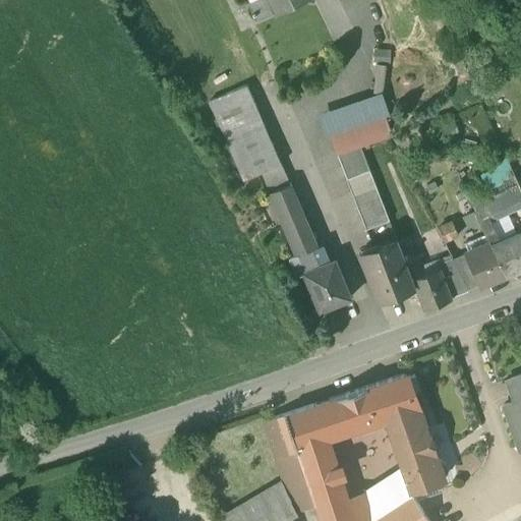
[(251,10),(254,16),(252,17),(253,19),(255,18),(258,24),(309,0),(268,0),(269,2),(251,10)]
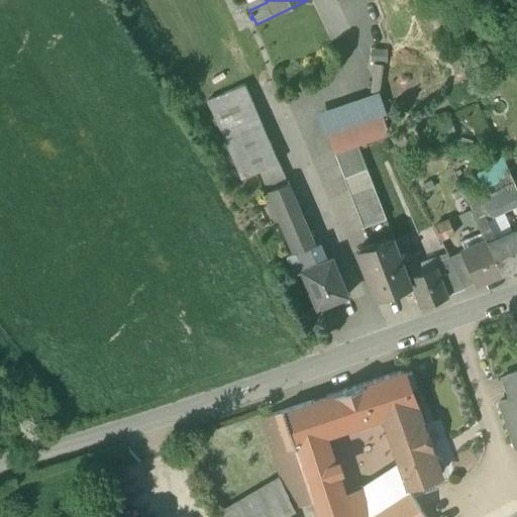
[(244,87),(208,103),(225,140),(262,125),(244,87)]
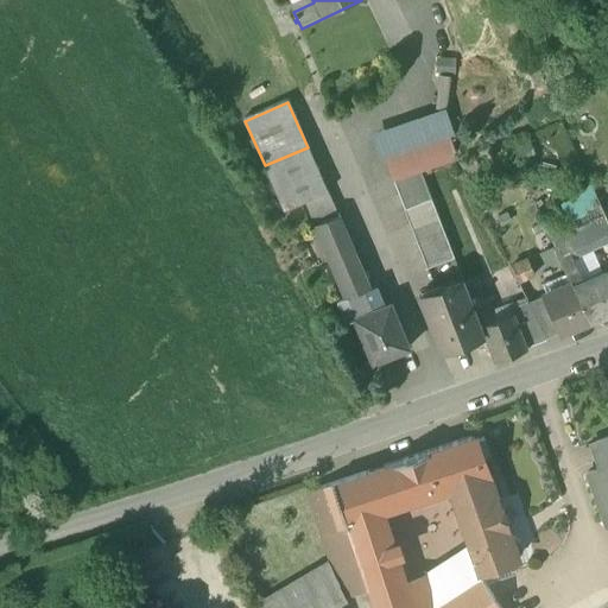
[(265,165),(264,165),(284,213),(305,204),(327,195),(328,194),(308,147),(265,165)]
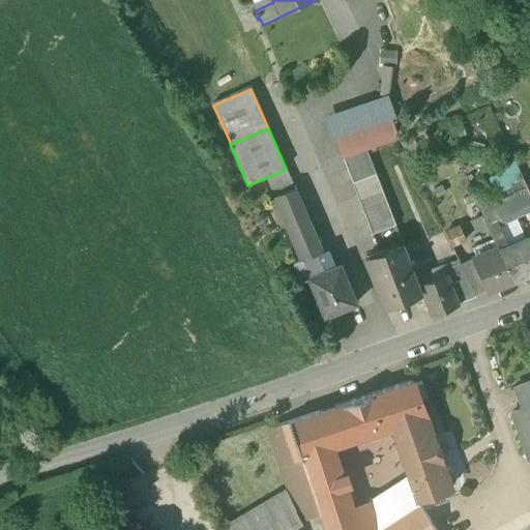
[(514,157),(504,162),(508,171),(519,167),(514,157)]
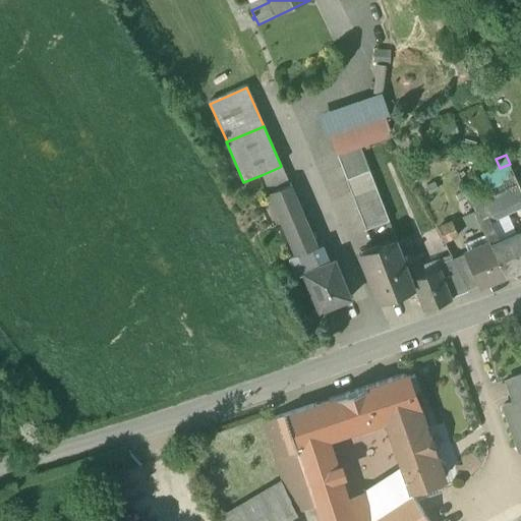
[(518,183),(510,164),(500,168),(509,188),(518,183)]
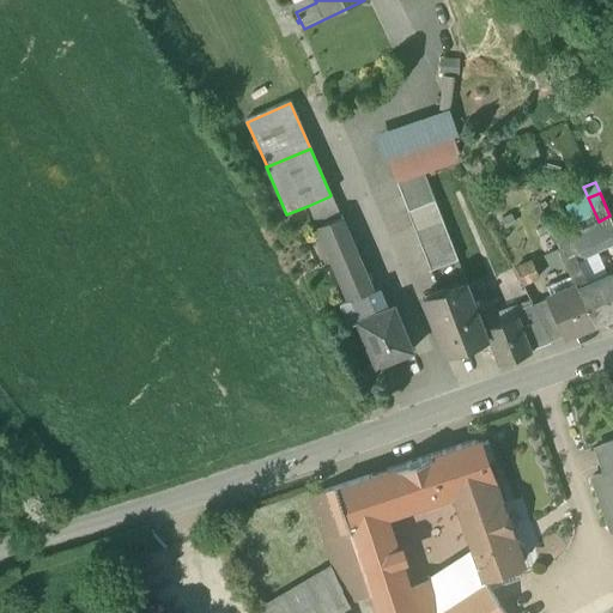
[(341,219),(331,196),(329,196),(308,206),(317,230),(341,219)]
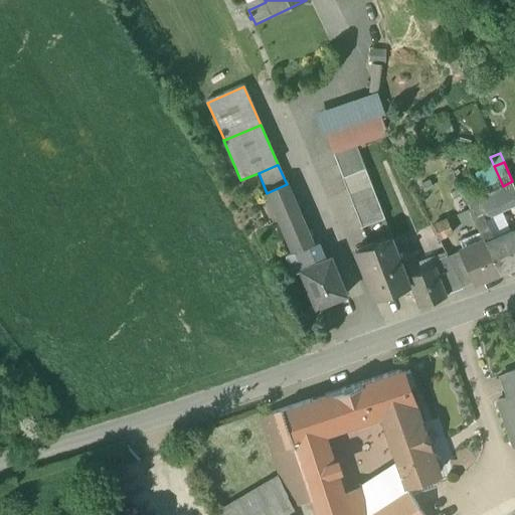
[(483,194),(465,202),(475,224),(484,220),(514,204),(514,187),(512,181),(503,186),(484,195),(483,194)]
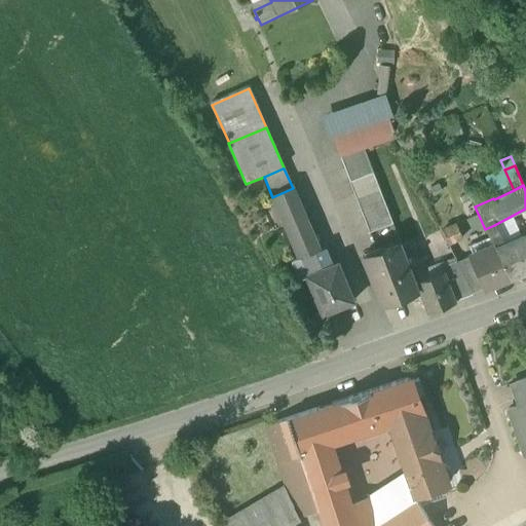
[(379,187),(357,196),(371,232),(393,224),(379,187)]
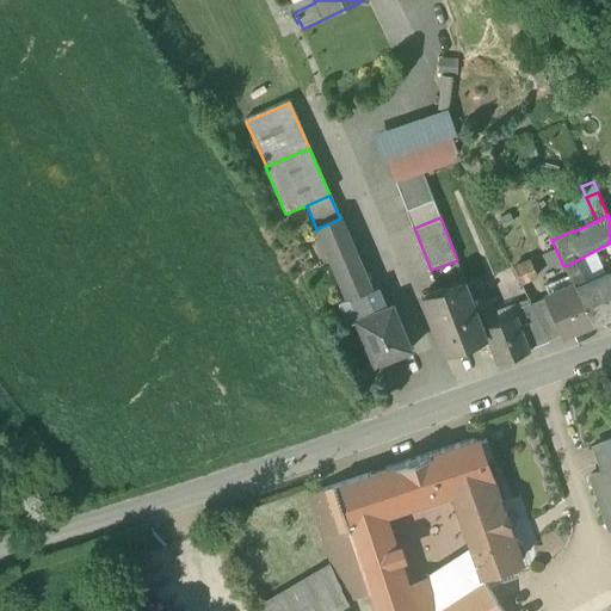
[(340,218),(316,229),(328,257),(352,246),(340,218)]
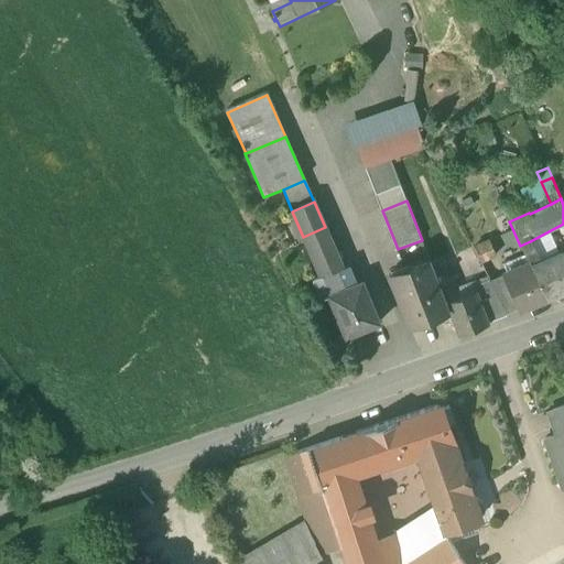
[(343,268),(325,227),(303,237),(320,278),(336,271),(343,268)]
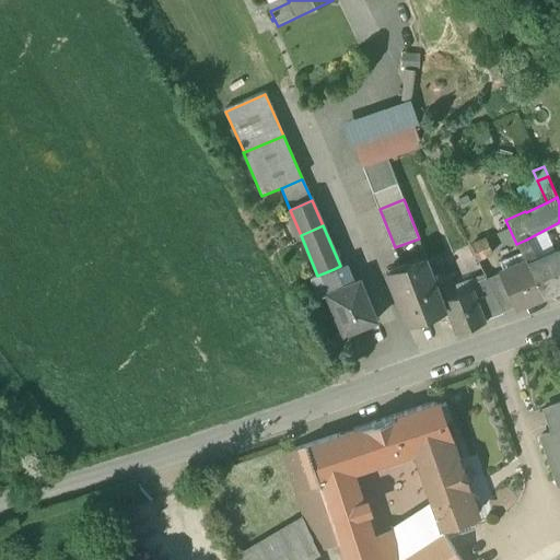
[(487,240),(470,247),(477,261),(493,254),(487,240)]
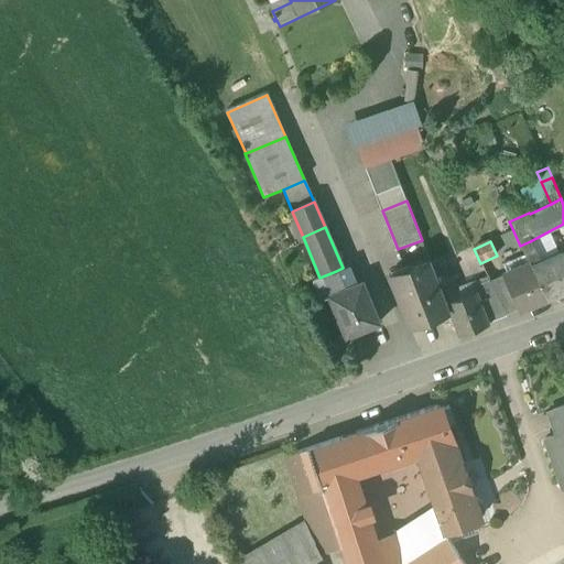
[(530,241),(520,246),(530,266),(540,261),(530,241)]
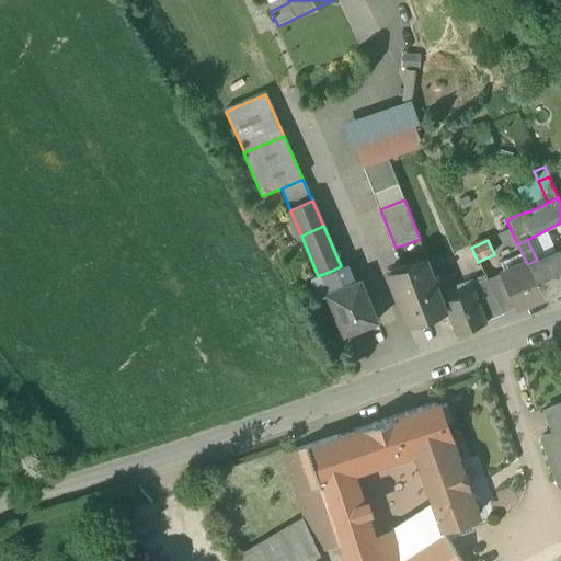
[(527,264),(526,264),(545,299),(560,292),(560,256),(559,251),(537,260),(527,264)]
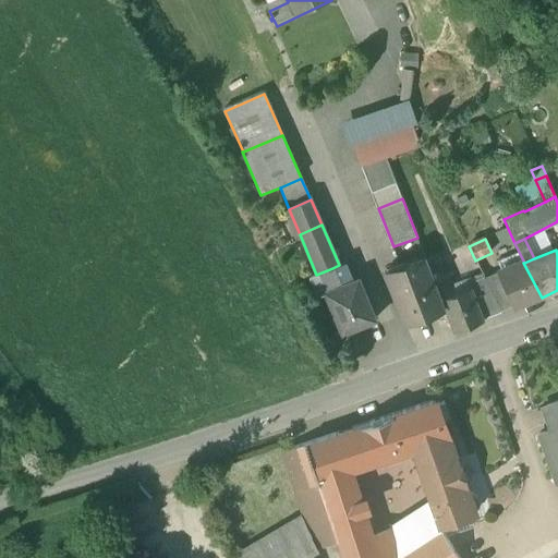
[(437,257),(426,262),(433,279),(444,275),(437,257)]
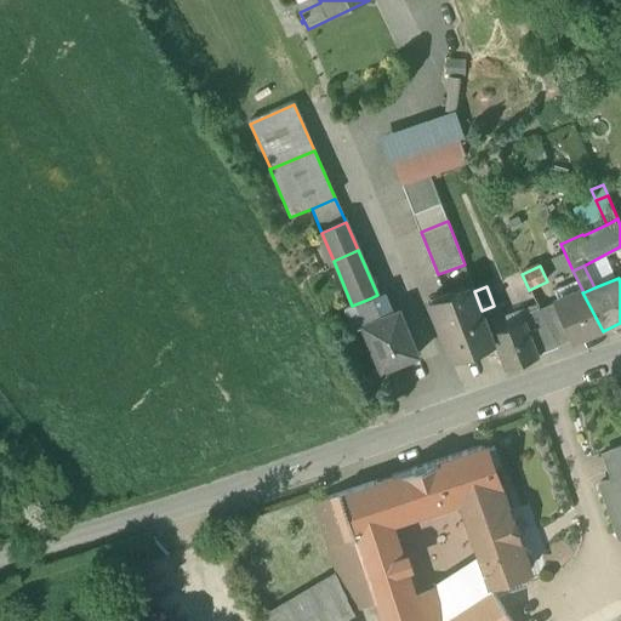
[(473,288),(429,305),(451,360),(494,342),(490,334),(482,311),(474,291),(473,288)]
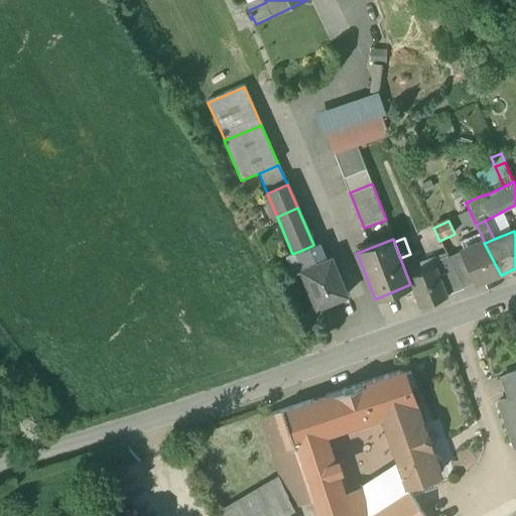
[(484,243),(460,254),(475,286),(501,275),(484,243)]
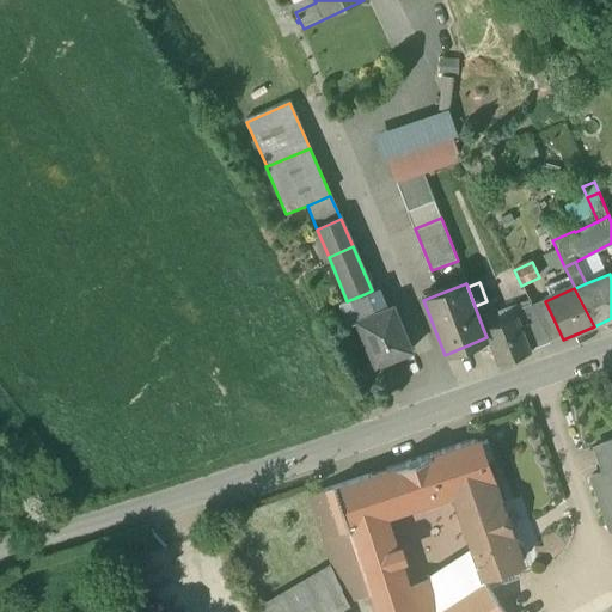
[(365,294),(347,301),(349,305),(343,307),(350,324),(355,322),(373,314),(365,294)]
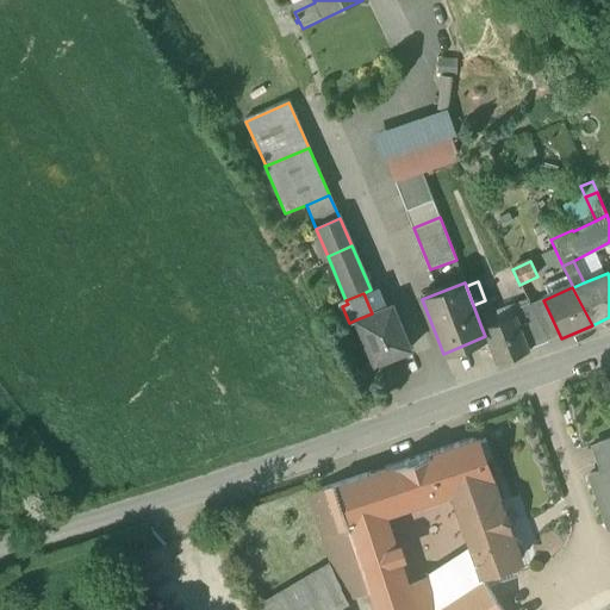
[(485,300),(473,305),(481,328),(493,323),(485,300)]
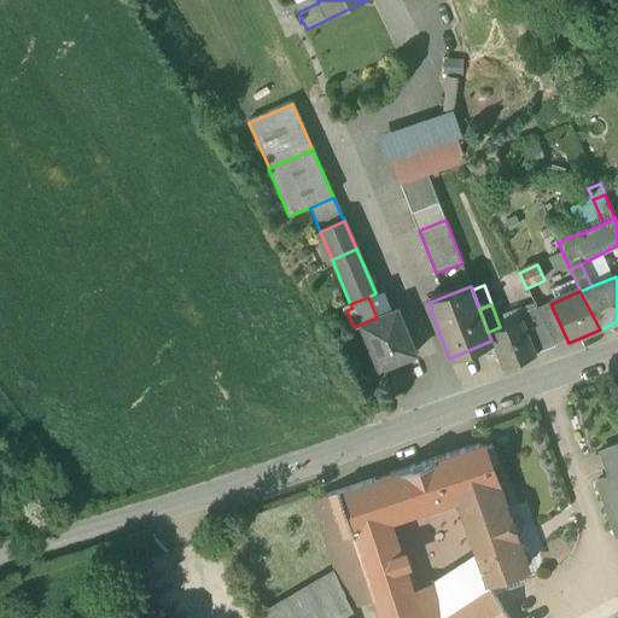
[(555,348),(536,308),(518,314),(520,320),(522,320),(535,355),(555,348)]
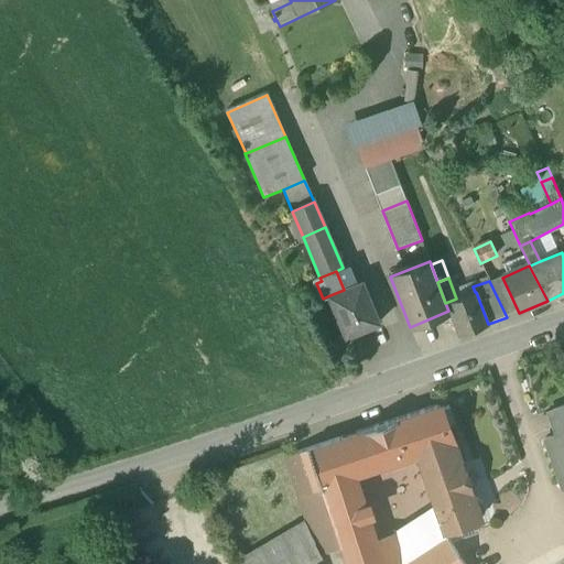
[(344,290),(327,296),(345,339),(380,325),(362,282),(344,290)]
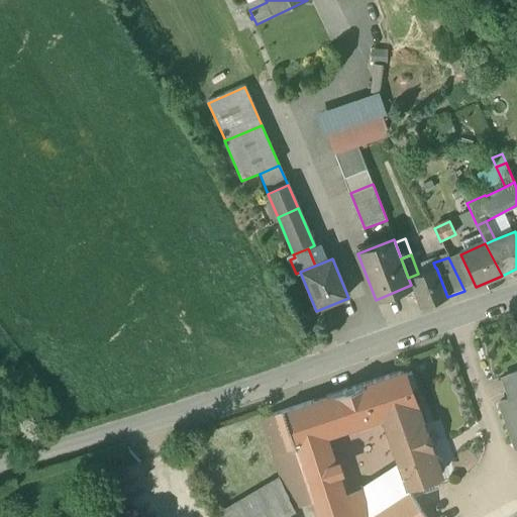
[(418,274),(408,278),(411,285),(420,309),(447,298),(447,297),(436,268),(435,268),(418,274)]
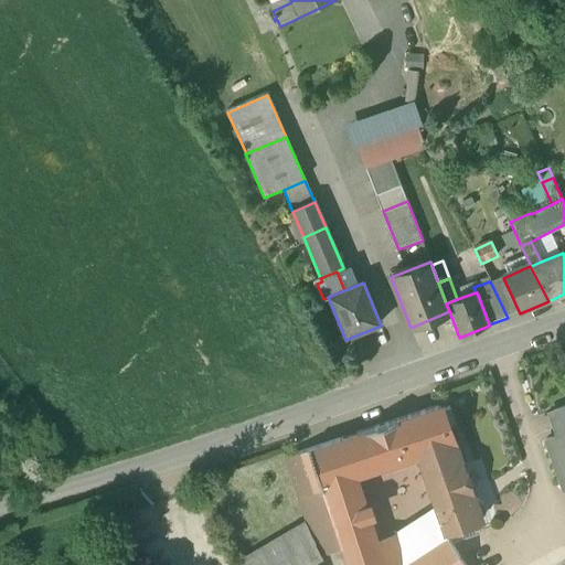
[(468,491),(455,450),(440,407),(376,428),(388,466),(420,455),(438,509),(446,533),(479,522),(468,491)]
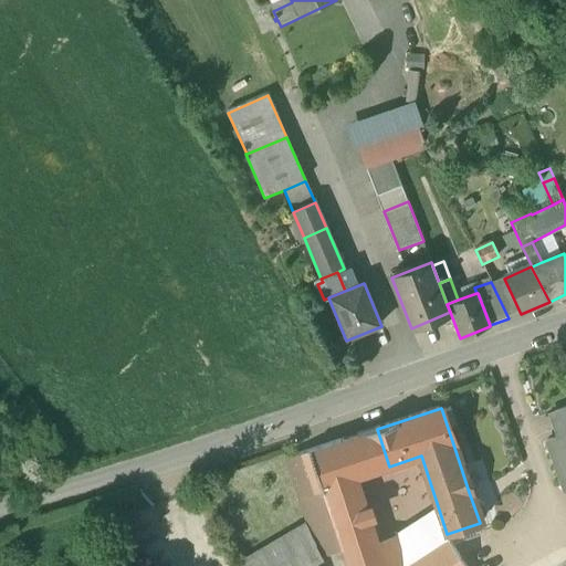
[(565,408),(554,412),(563,436),(565,435),(565,408)]
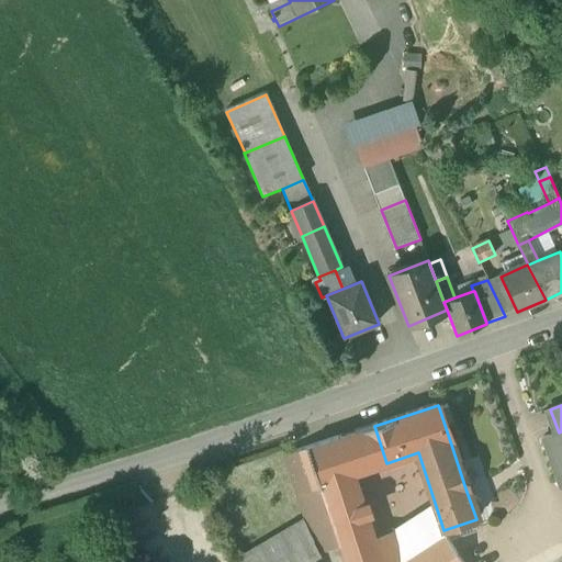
[(374,426),(355,433),(367,468),(386,463),(374,426)]
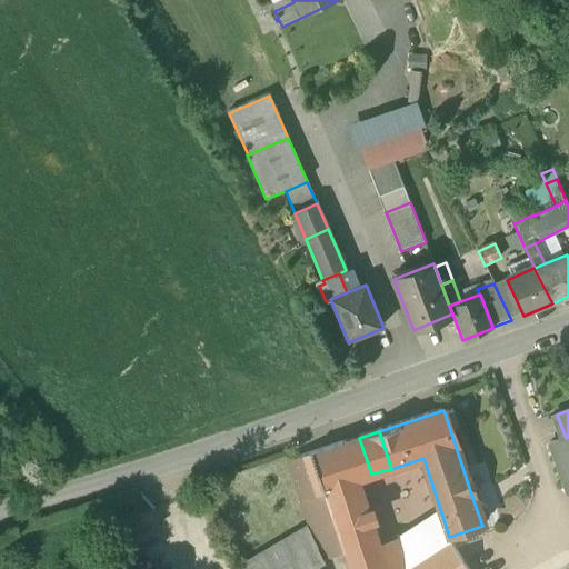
[(568,437),(566,438),(549,443),(567,495),(568,493),(568,437)]
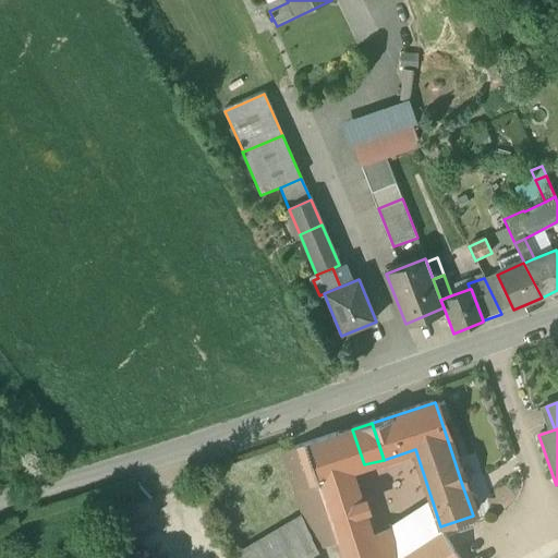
[(399,557),(390,526),(372,534),(363,510),(350,469),(364,464),(352,429),(305,446),(336,543),(341,557),(399,557)]
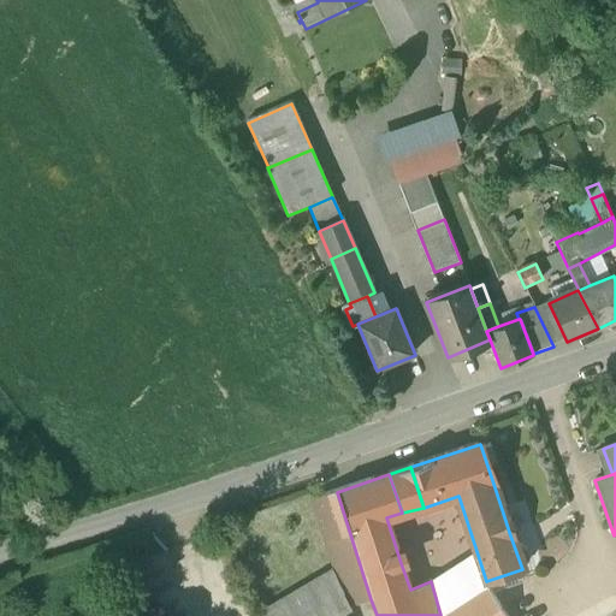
[(371,599),(337,492),(317,498),(339,588),(349,605),(371,599)]
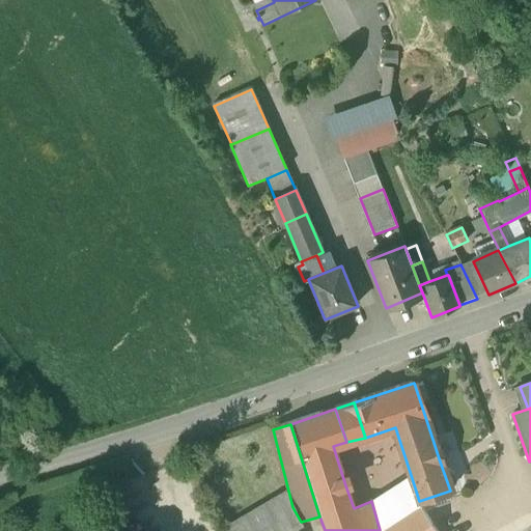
[(419,501),(412,478),(371,501),(380,530),(384,530),(421,507),(419,501)]
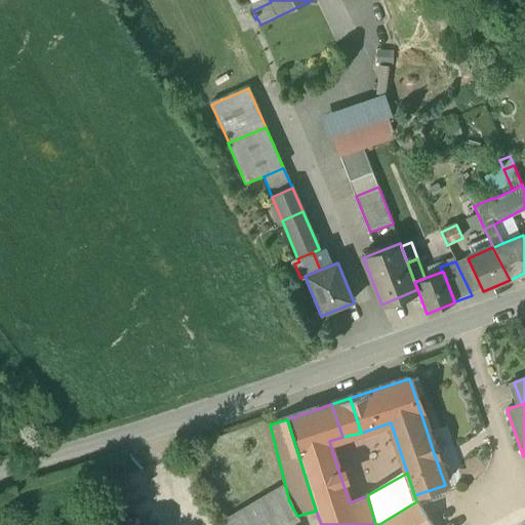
[(282,487),(216,522),(217,524),(290,524),(299,519),(297,516),(289,501),(282,487)]
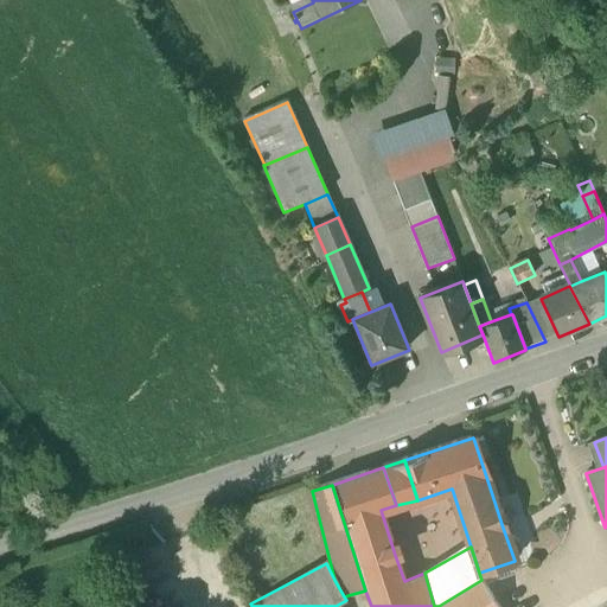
[(439,606),(498,606),(481,580),(439,606)]
